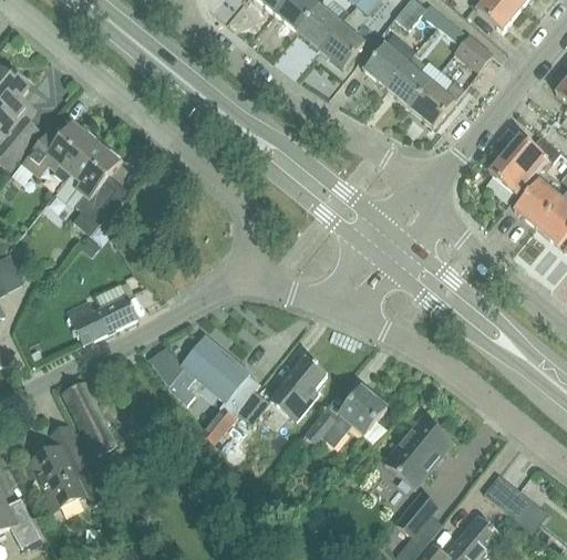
[(259,0),(274,12),(284,0),(259,0)]
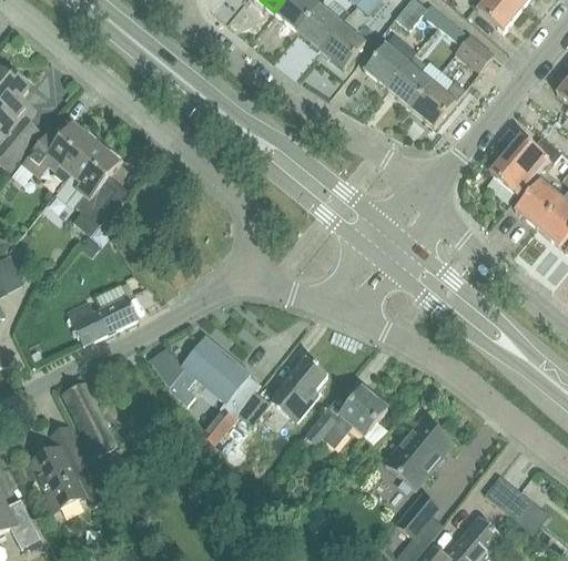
[(284,0),(274,12),(297,31),(320,4),(313,0),(284,0)]
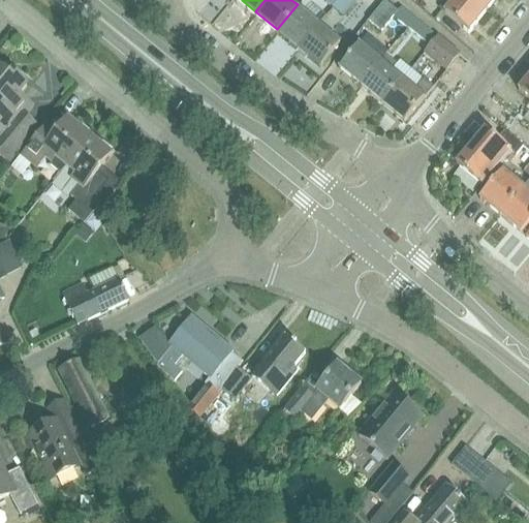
[(336,0),(333,4),(343,12),(352,0),(336,0)]
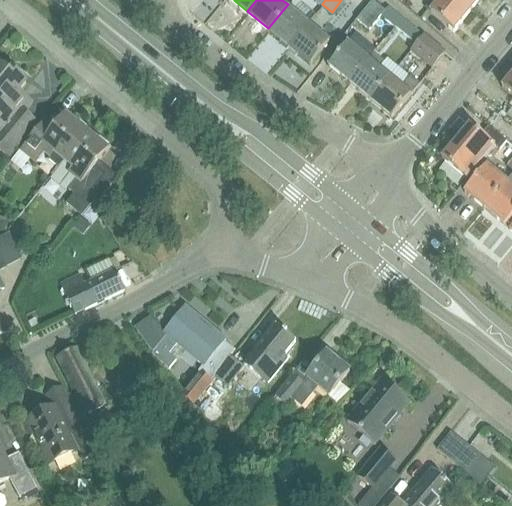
[(394,23),(402,14),(388,3),(385,7),(376,0),(370,0),(357,16),(369,26),(380,12),(394,23)]
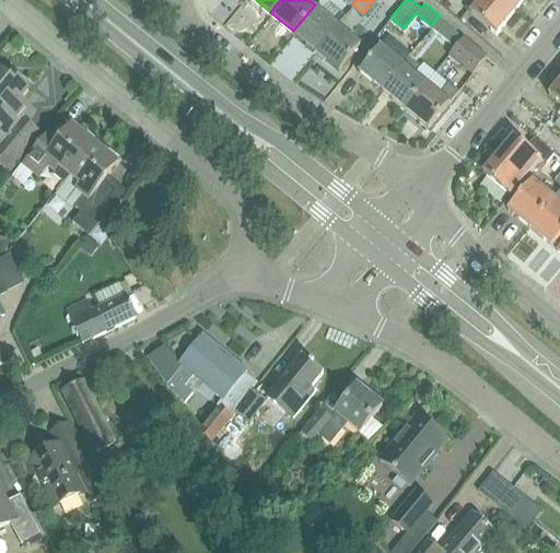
[(497,31),(515,8),(505,0),(479,0),(471,10),(497,31)]
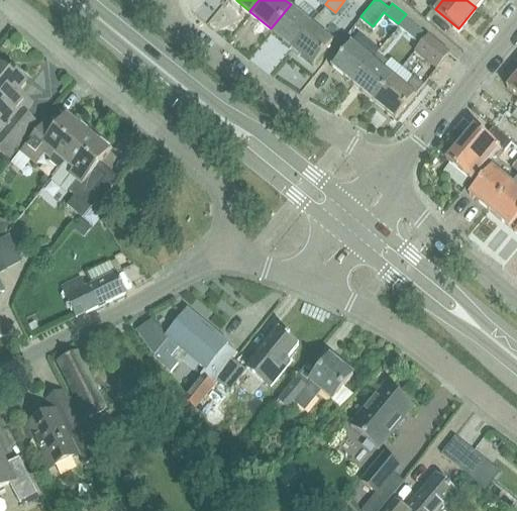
[(271,28),(292,45),(311,21),(291,4),(271,28)]
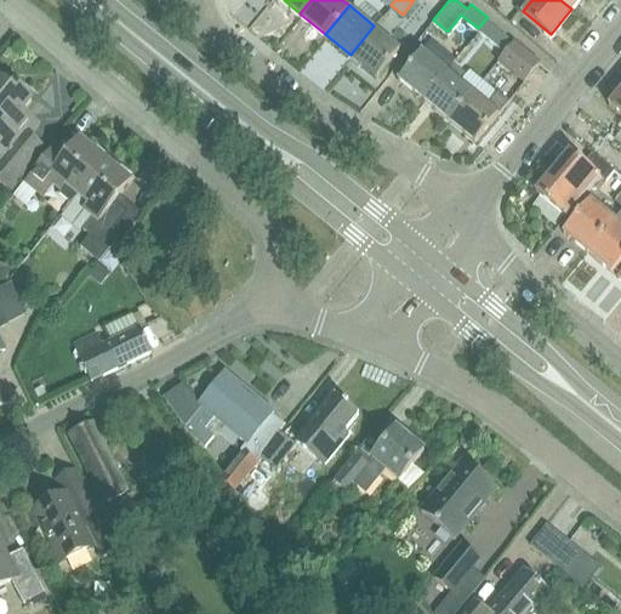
[(488,17),(478,28),(499,45),(508,34),(488,17)]
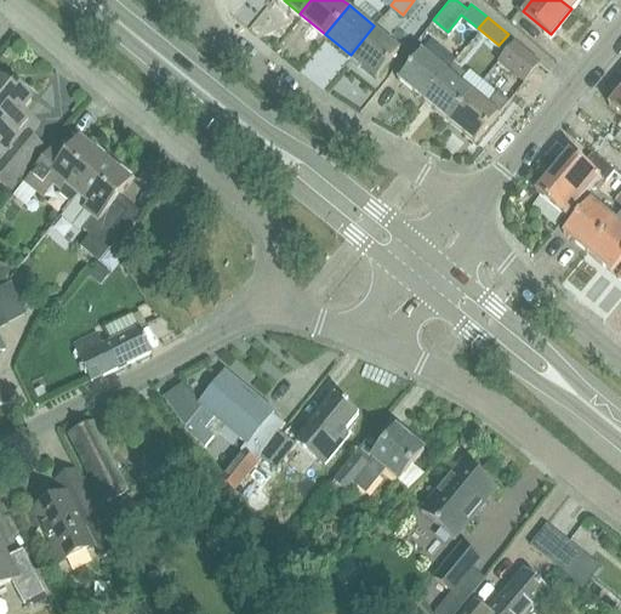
[(374,26),(351,55),(376,77),(400,47),(374,26)]
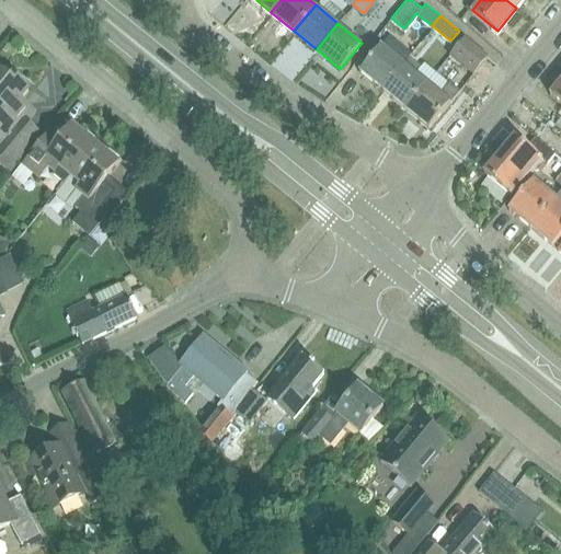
[(450,52),(473,71),(488,54),(464,35),(450,52)]
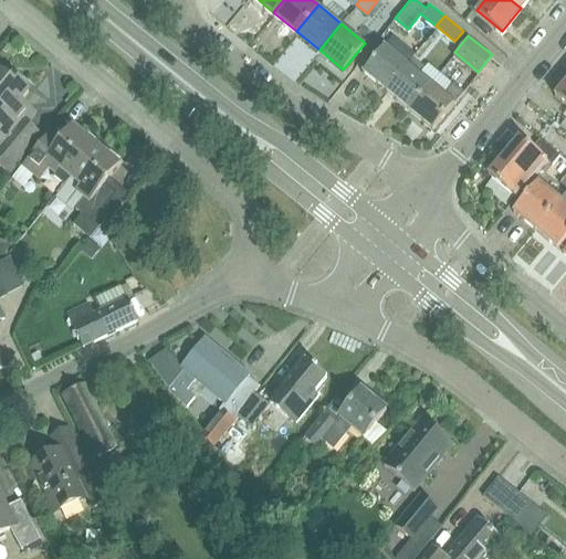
[(386,88),(412,56),(402,48),(397,54),(384,43),(363,70),(386,88)]
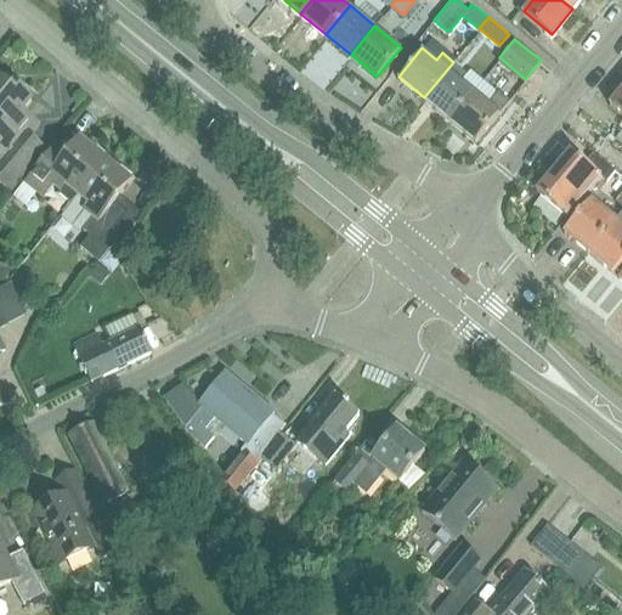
[(465,72),(453,62),(424,97),(450,118),(473,89),(459,78),(465,72)]
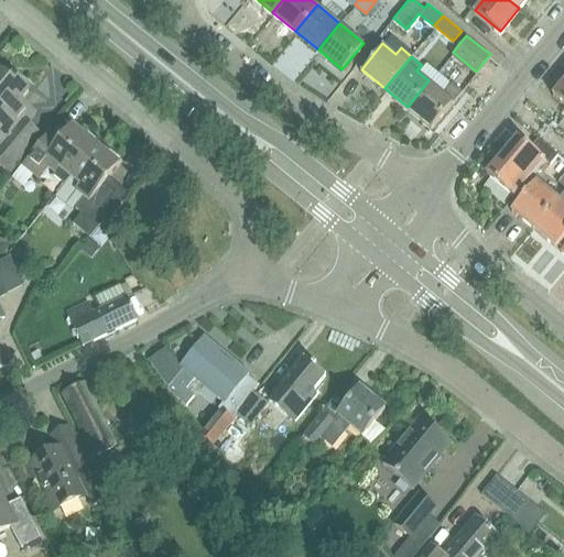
[(0,140),(2,142),(0,144),(0,161),(8,167),(40,131),(25,119),(34,109),(20,97),(28,87),(18,79),(14,78),(10,79),(0,71),(0,140)]
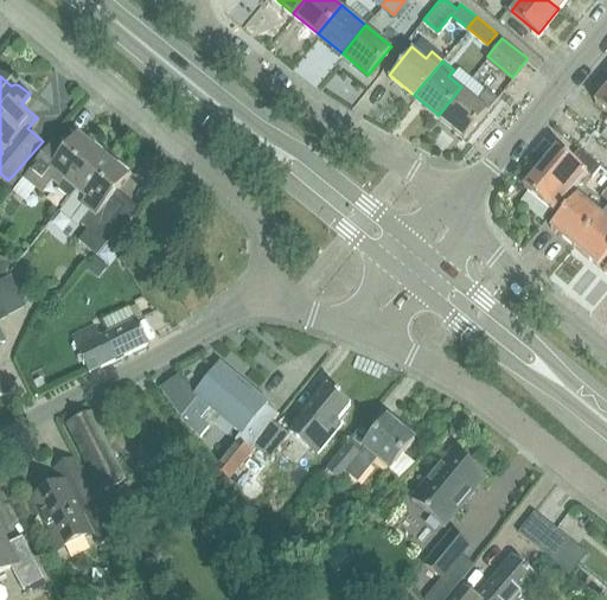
[(606,84),(595,100),(606,108),(606,84)]
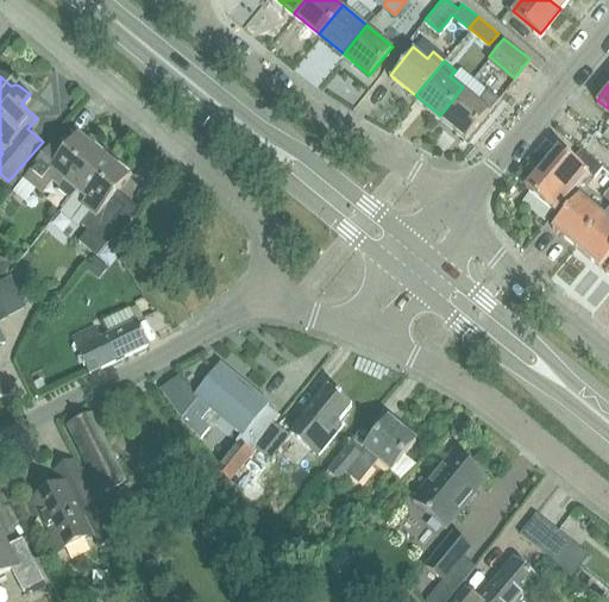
[(477,99),(463,87),(440,115),(465,137),(498,95),(488,86),(477,99)]
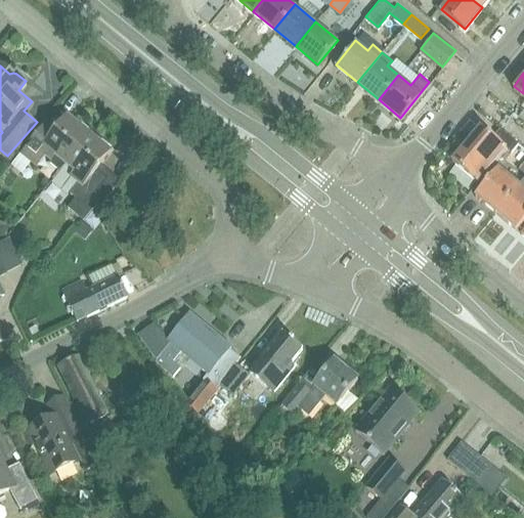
[(53,176),(89,132),(68,115),(53,132),(43,124),(22,150),(37,163),(45,153),(51,158),(49,160),(59,167),(52,176),(53,176)]
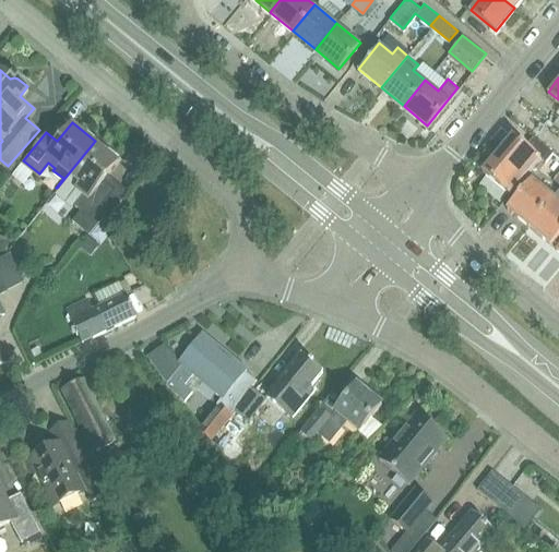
[(539,155),(548,146),(533,134),(525,143),(513,133),(483,170),(509,192),(539,155)]
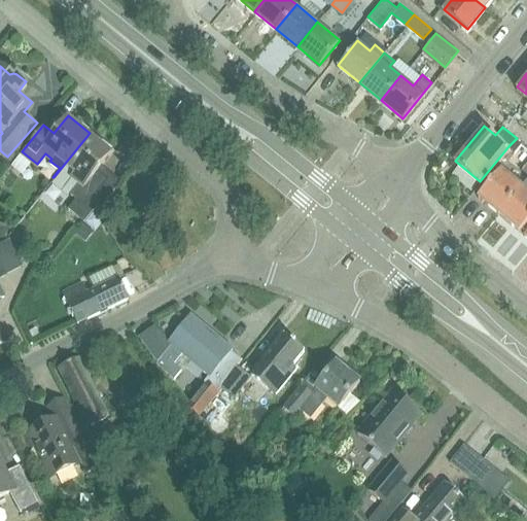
[(90,133),(54,177),(84,203),(107,176),(97,168),(113,147),(103,139),(100,142),(90,133)]
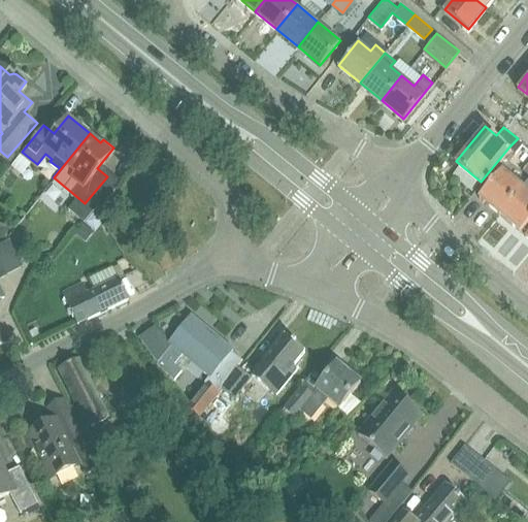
[(518,138),(509,147),(515,151),(523,142),(518,138)]
